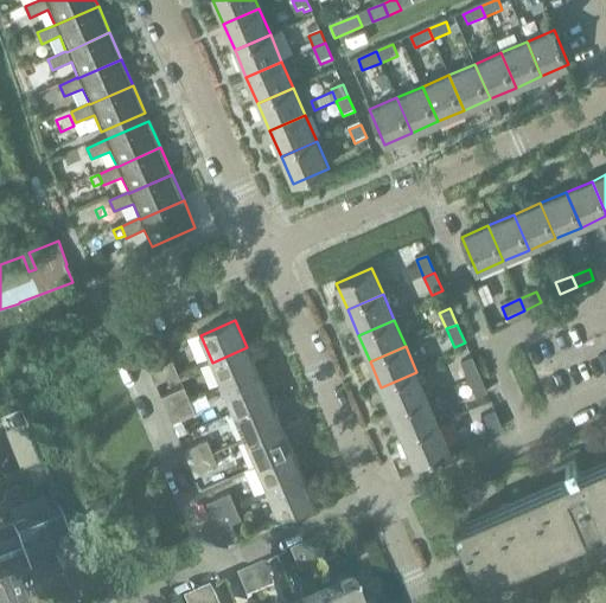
[(247,347),(212,363),(224,389),(259,374),(247,347)]
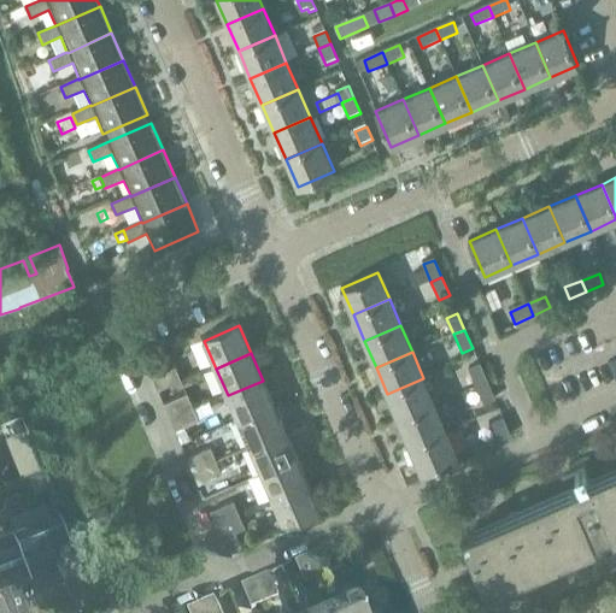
[(476,387),(487,383),(480,366),(469,371),(476,387)]
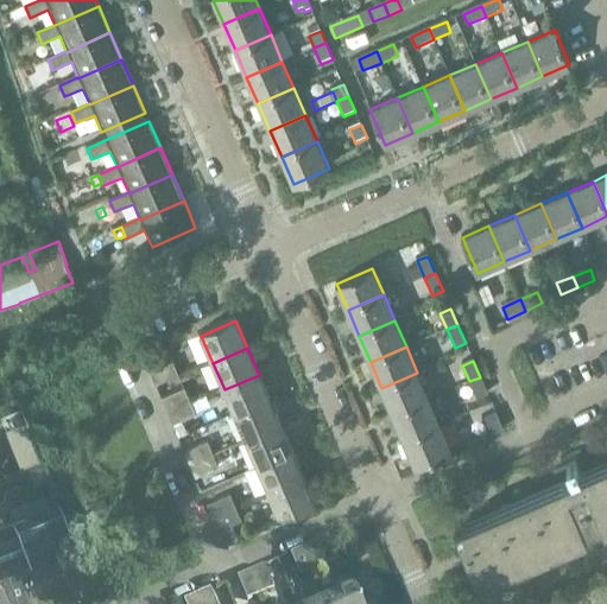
[(174,364),(151,374),(157,387),(179,377),(174,364)]
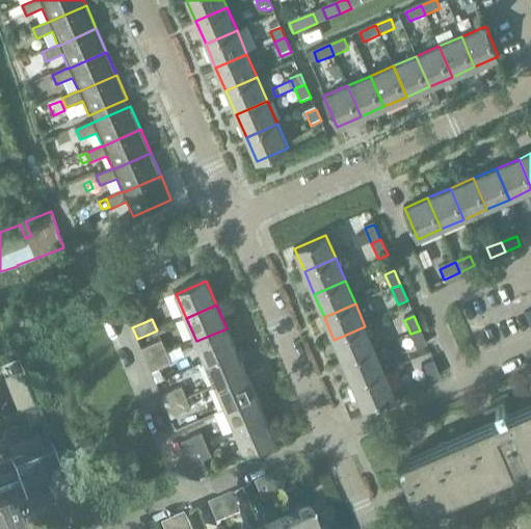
[(365,326),(334,340),(344,363),(375,349),(365,326)]
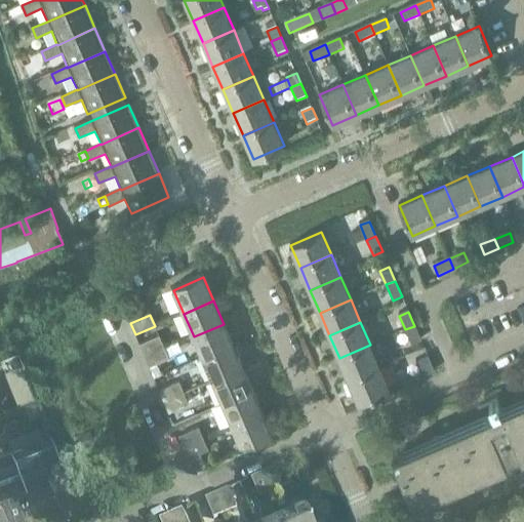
[(224,324),(194,336),(204,359),(234,347),(224,324)]
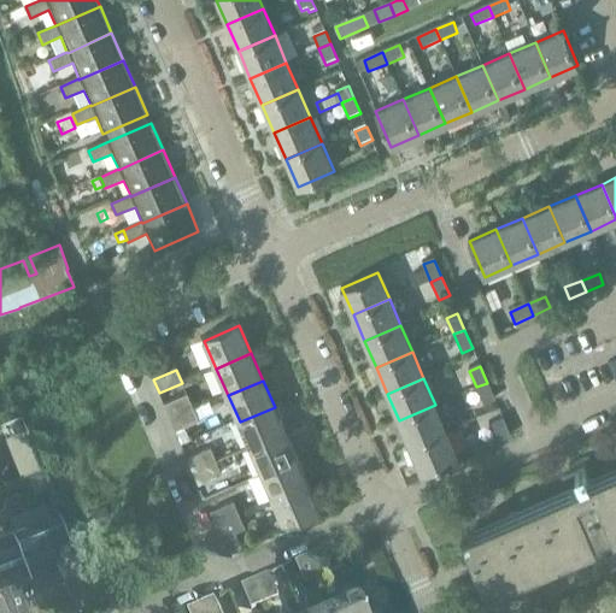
[(476,387),(485,406),(496,401),(487,383),(476,387)]
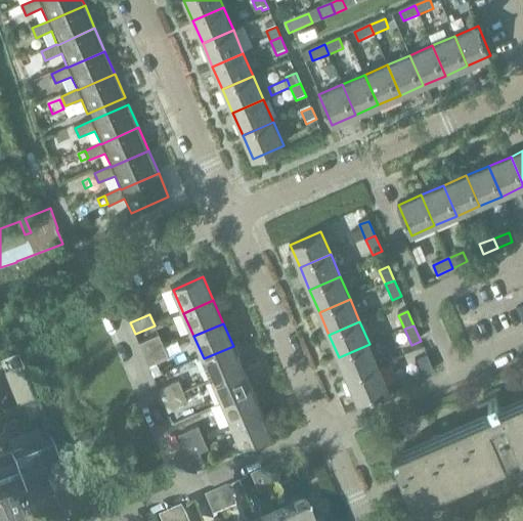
[(145,357),(165,348),(160,337),(139,345),(145,357)]
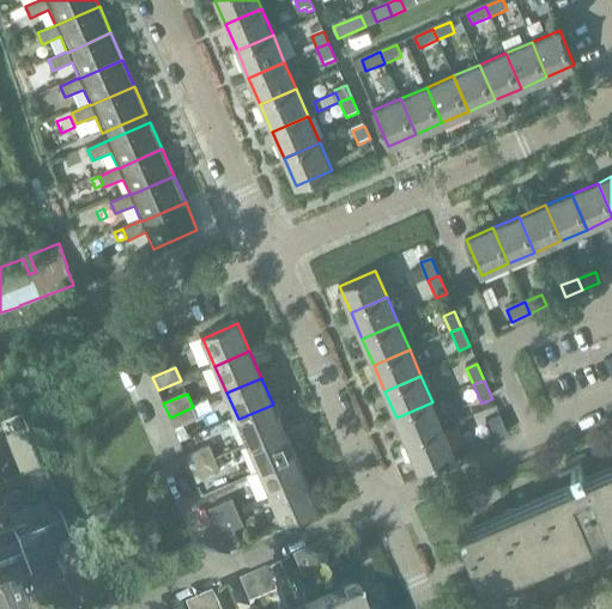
[(432,402),(397,418),(407,444),(443,428),(432,402)]
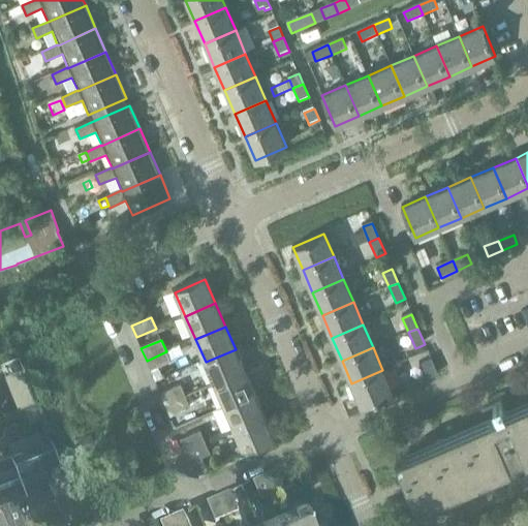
[(236,349),(206,362),(216,385),(245,372),(236,349)]
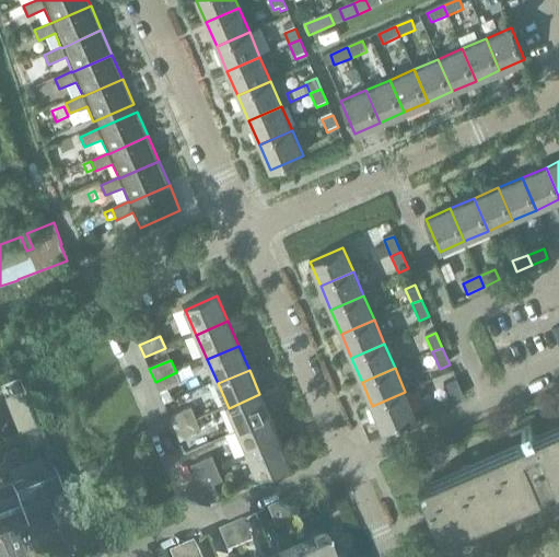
[(155,382),(160,393),(181,384),(176,372),(155,382)]
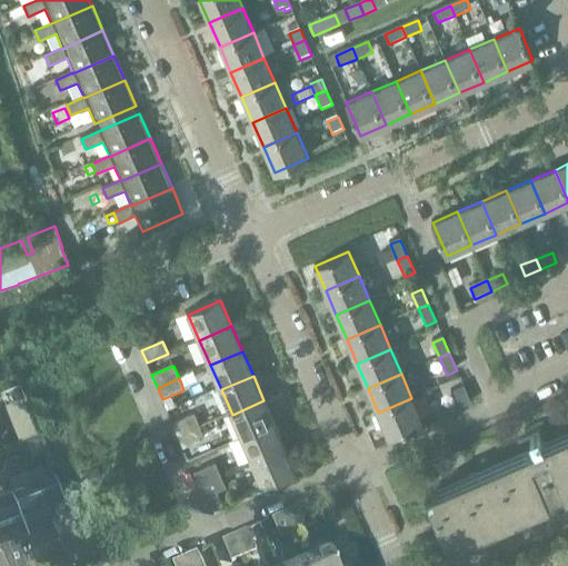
[(465,387),(455,393),(460,408),(470,405),(465,387)]
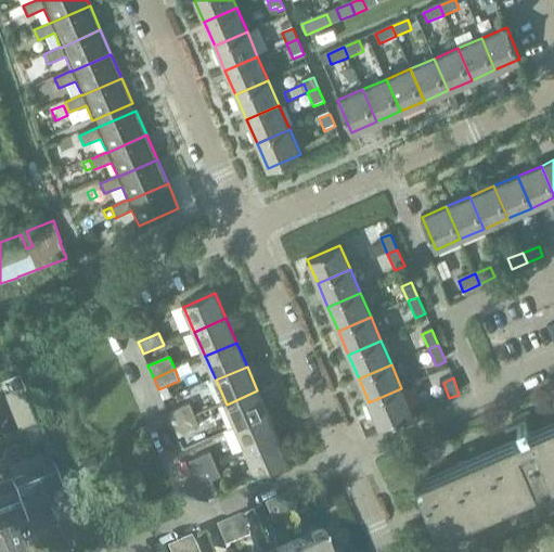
[(401,388),(369,402),(379,427),(412,413),(401,388)]
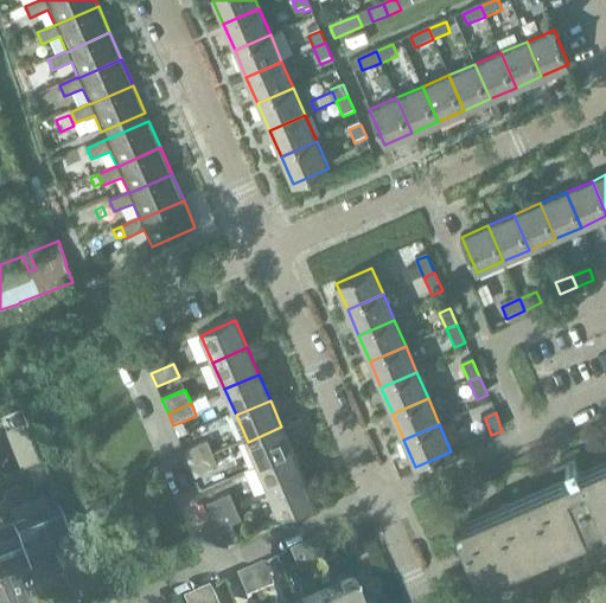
[(281,427),(248,442),(259,468),(293,453),(281,427)]
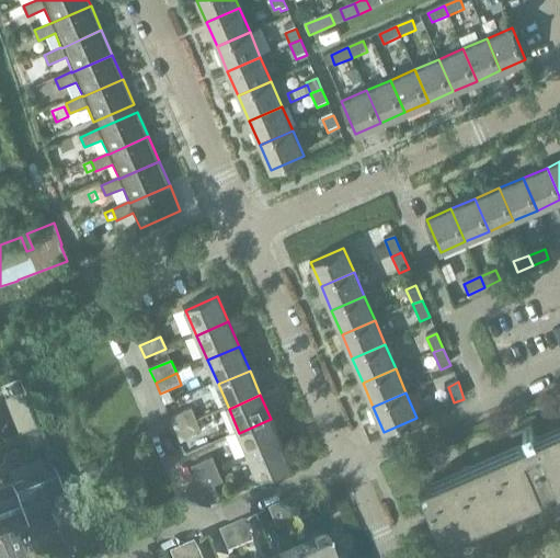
[(176,432),(197,423),(192,409),(171,419),(176,432)]
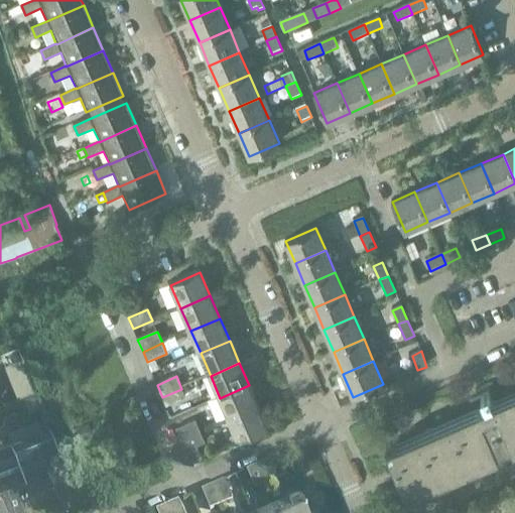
[(29,384),(13,390),(20,407),(36,401),(29,384)]
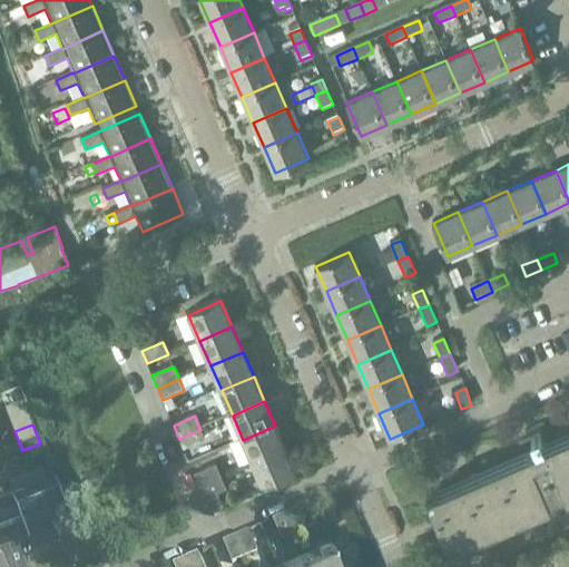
[(275,426),(243,440),(254,465),(286,451),(275,426)]
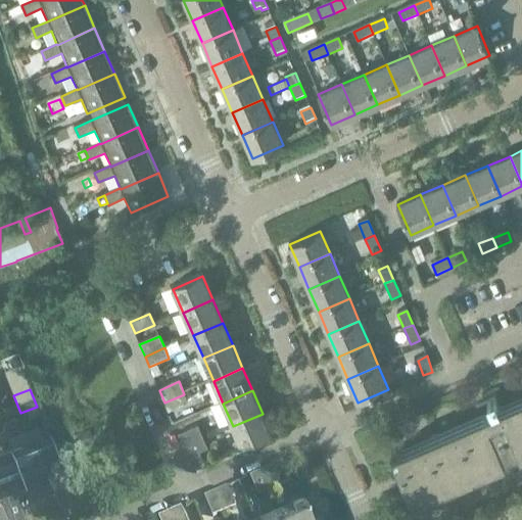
[(169,413),(188,405),(184,394),(164,403),(169,413)]
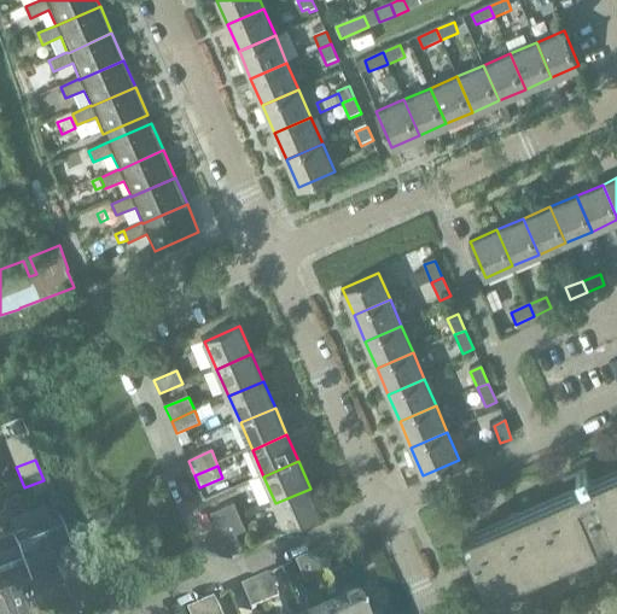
[(616,475),(594,486),(586,467),(576,471),(578,475),(564,481),(571,496),(479,536),(477,530),(476,531),(476,530),(464,536),(488,591),(598,543),(595,538),(612,530),(615,536),(616,534),(616,475)]
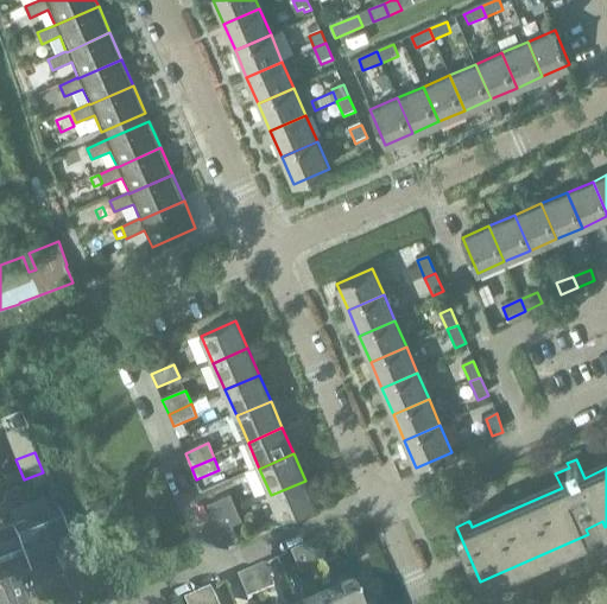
[(305,481),(271,495),(283,522),(317,508),(305,481)]
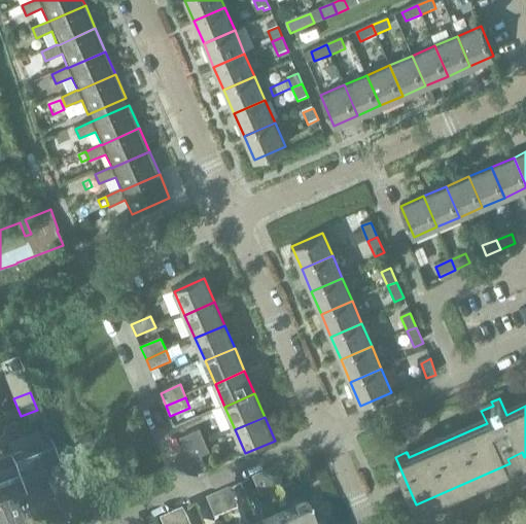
[(185,451),(205,443),(200,430),(180,439),(185,451)]
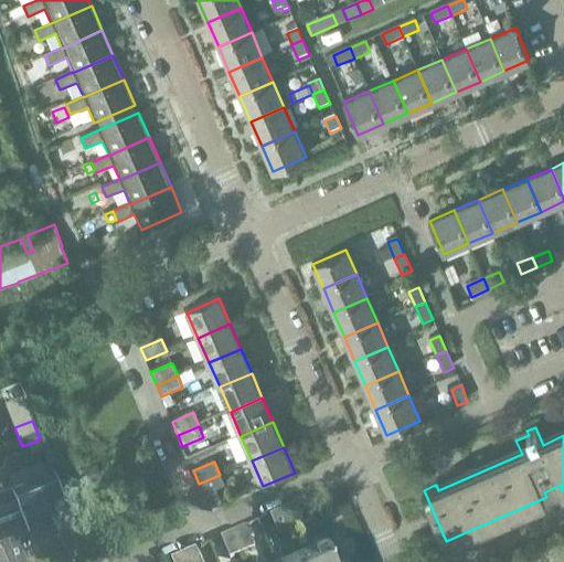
[(42,472),(19,480),(23,494),(48,485),(42,472)]
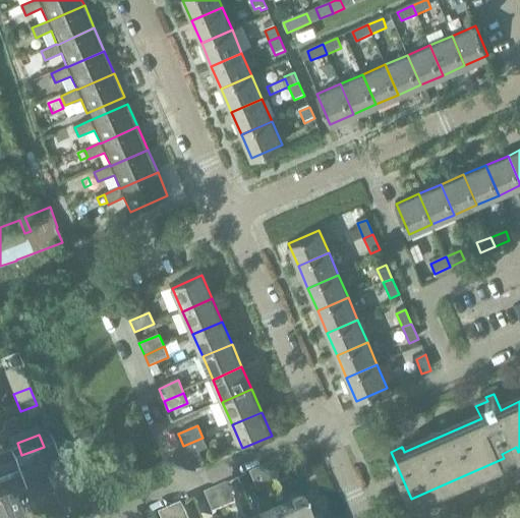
[(183,446),(192,468),(204,463),(199,452),(208,449),(203,438),(183,446)]
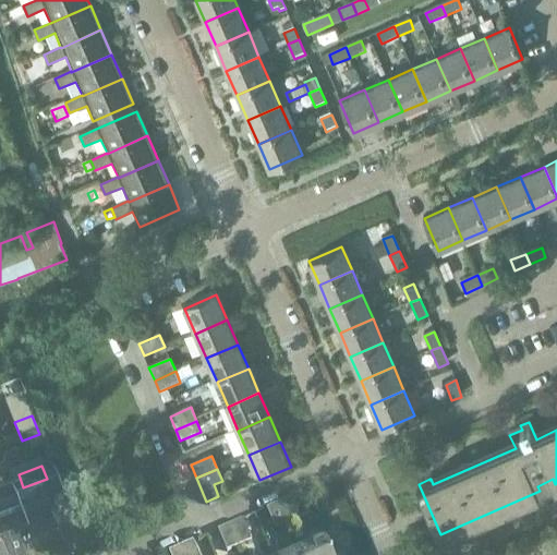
[(22,514),(29,534),(50,526),(71,517),(56,479),(0,499),(0,522),(21,515),(22,514)]
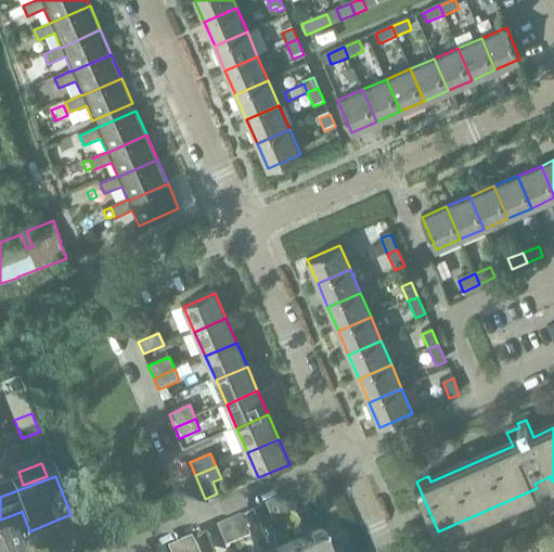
[(319,488),(310,492),(319,513),(327,509),(319,488)]
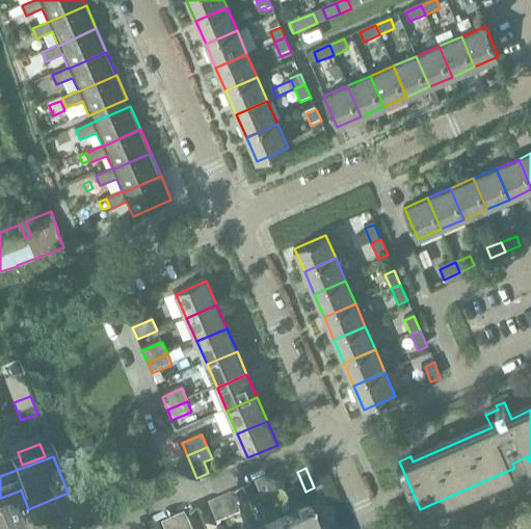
[(266,485),(274,504),(287,500),(284,492),(293,486),(289,475),(266,485)]
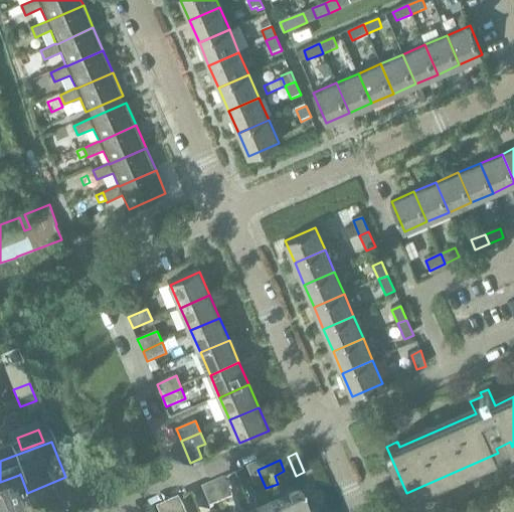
[(102,463),(91,468),(96,481),(107,476),(102,463)]
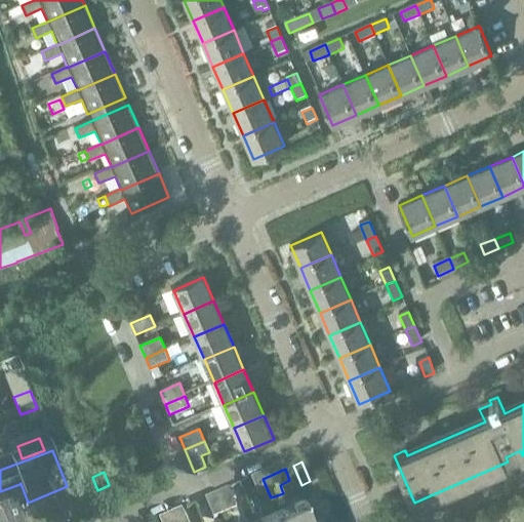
[(263,479),(251,483),(259,503),(271,497),(263,479)]
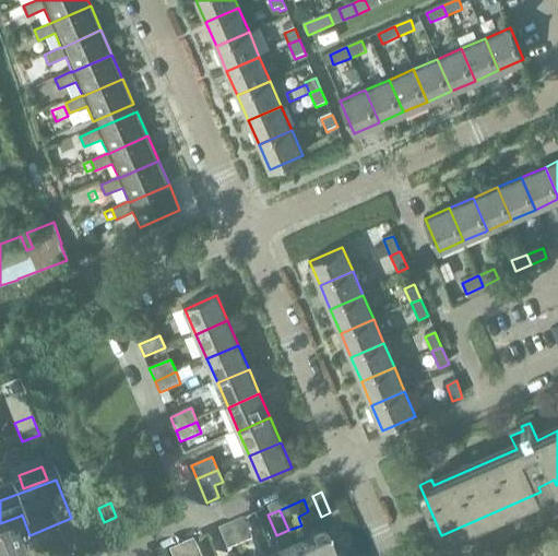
[(71,518),(50,527),(55,539),(76,530),(71,518)]
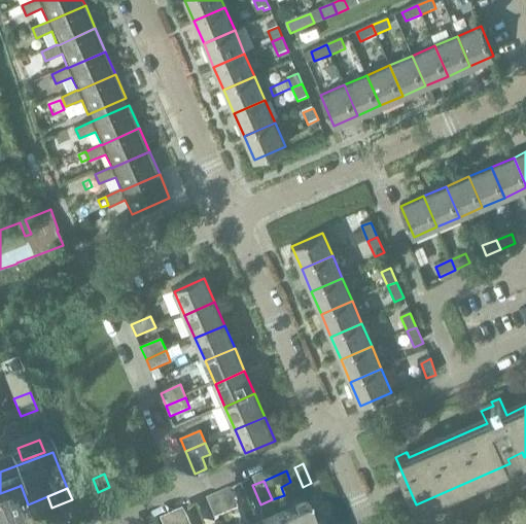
[(218,500),(226,520),(238,516),(230,495),(218,500)]
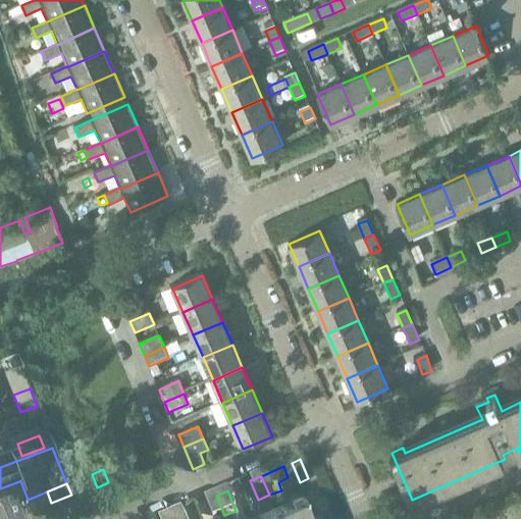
[(216,496),(205,501),(212,518),(217,518),(224,515),(216,496)]
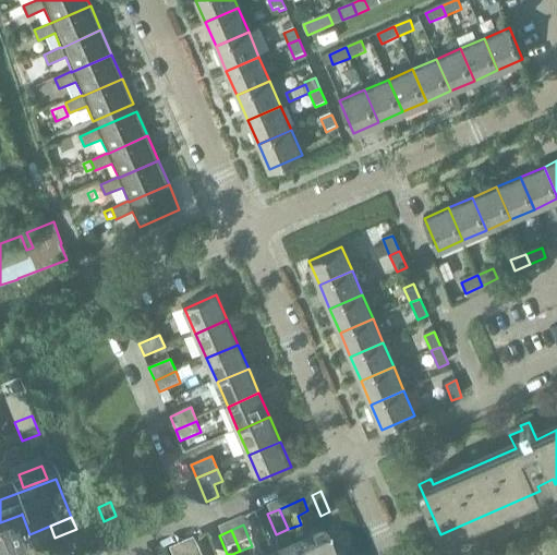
[(24,554),(17,538),(9,541),(0,543),(0,554),(24,554)]
